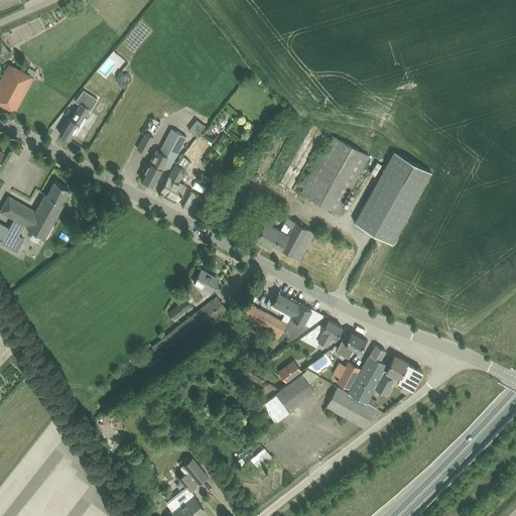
[(0,56),(1,57),(9,51),(0,39),(0,56)]
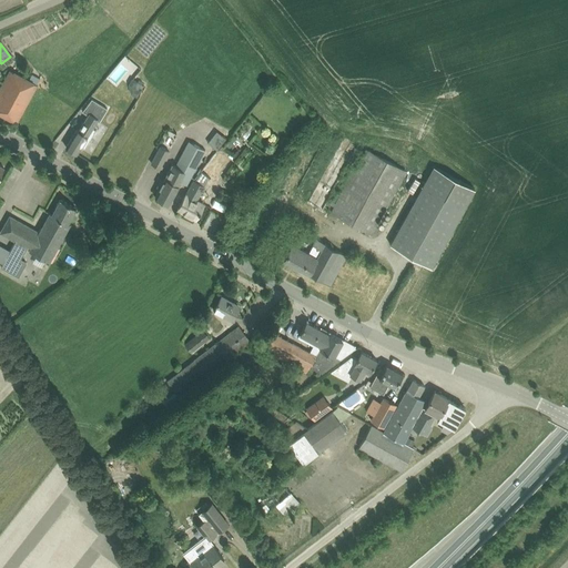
[(0,89),(0,113),(17,122),(37,84),(10,70),(0,89)]
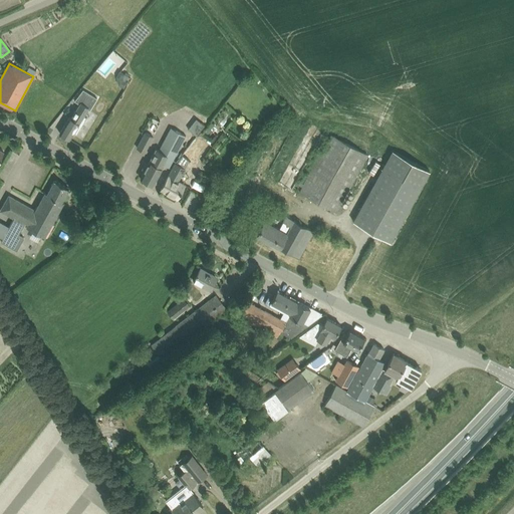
[(69,139),(73,133),(76,135),(86,117),(83,115),(87,108),(89,109),(97,98),(83,89),(74,100),(79,103),(71,118),(69,116),(59,133),(69,139)]
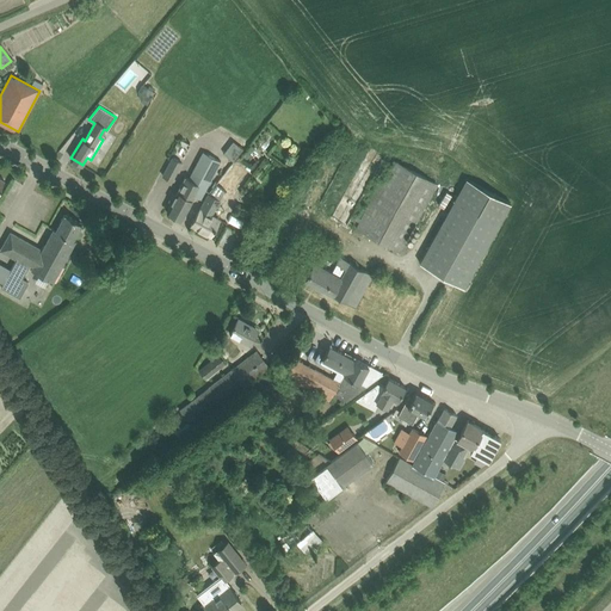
[(211,179),(217,170),(221,161),(204,152),(189,179),(186,178),(167,211),(181,218),(193,196),(201,199),(211,179)]
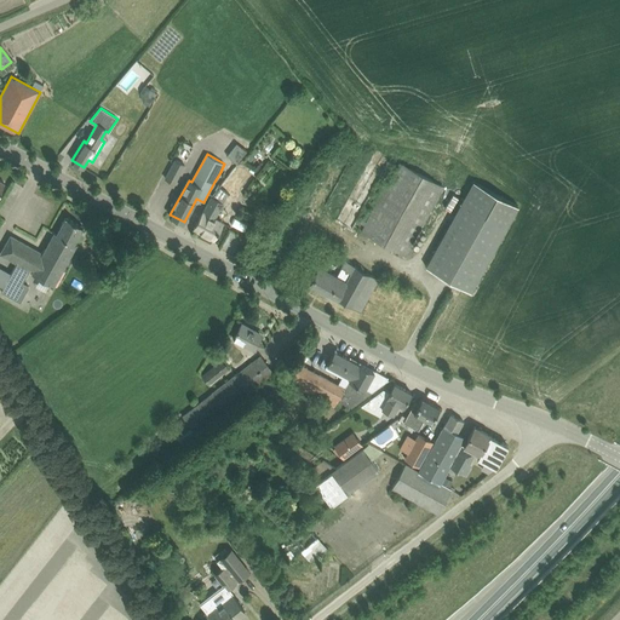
[(174,184),(184,165),(173,159),(164,178),(174,184)]
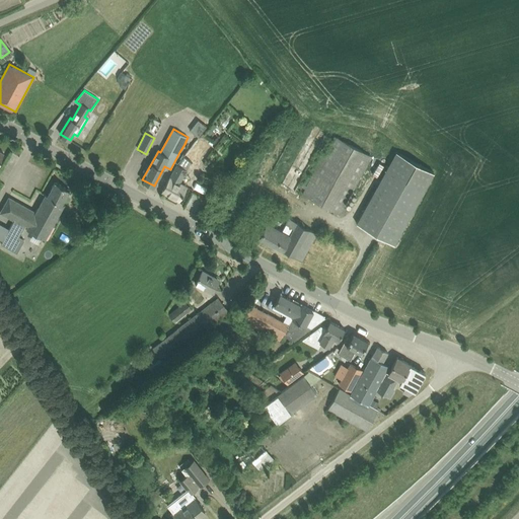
[(302,194),(306,196),(342,215),(371,156),(335,135),(306,186),(302,182),(300,186),(305,189),(302,194)]
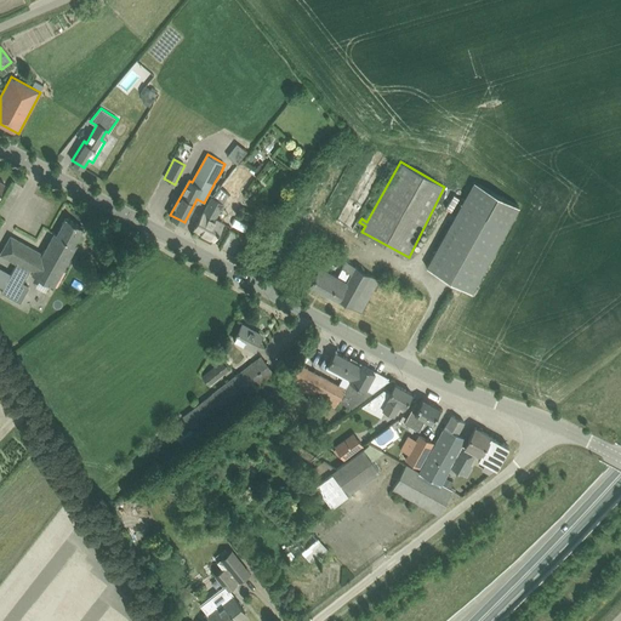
[(214,239),(223,223),(215,218),(223,203),(223,201),(228,193),(233,198),(241,187),(245,181),(235,174),(232,178),(231,177),(221,188),(220,187),(212,197),(194,228),(214,239)]
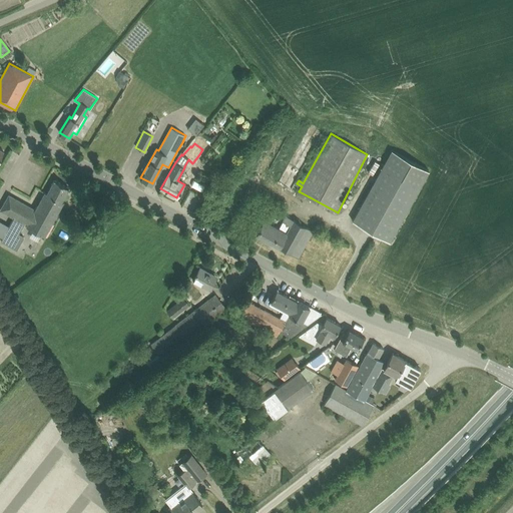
[(429,170),(392,150),(353,220),(390,240),(429,170)]
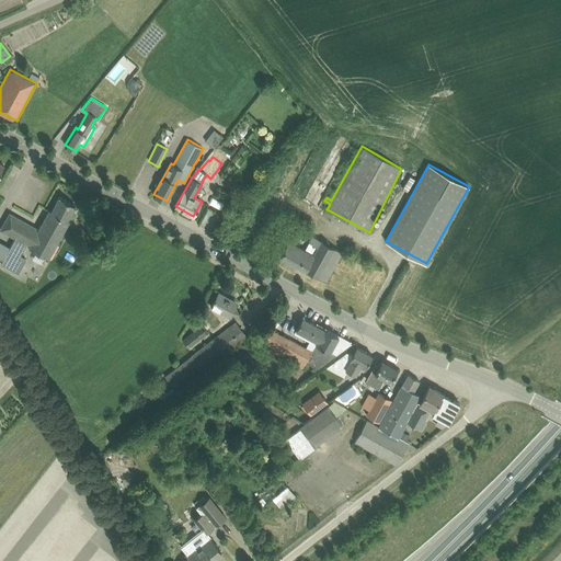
[(49,209),(38,229),(30,245),(31,245),(29,249),(47,260),(64,230),(69,220),(67,219),(76,205),(59,196),(52,210),(49,209)]
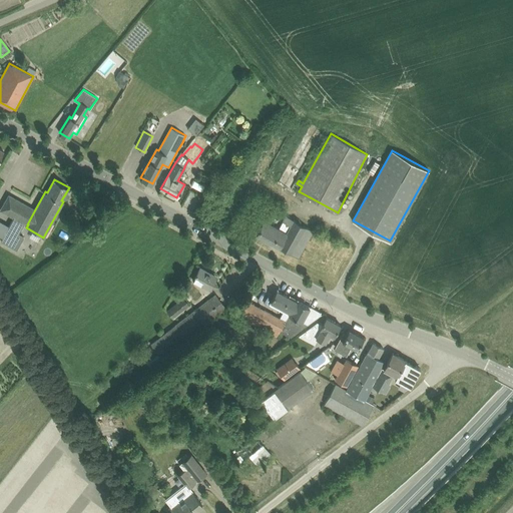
[(17,249),(24,236),(19,233),(24,222),(27,224),(35,209),(8,194),(0,209),(14,217),(1,240),(17,249)]
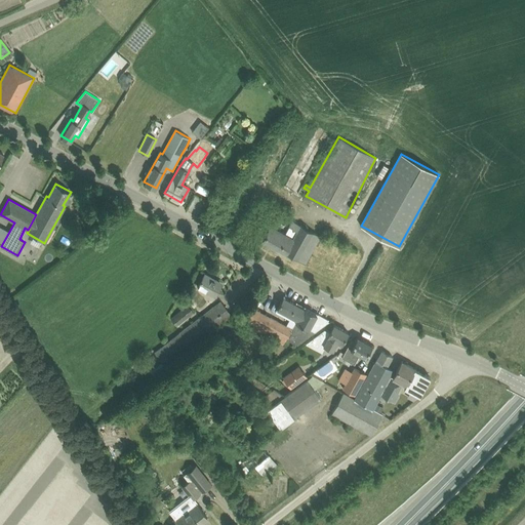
[(98,208),(86,201),(83,207),(95,214),(98,208)]
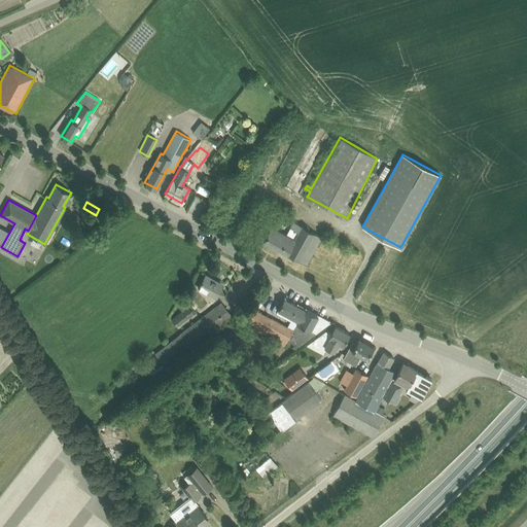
[(300,260),(307,264),(321,237),(292,221),(285,234),(272,226),(264,241),(300,260)]
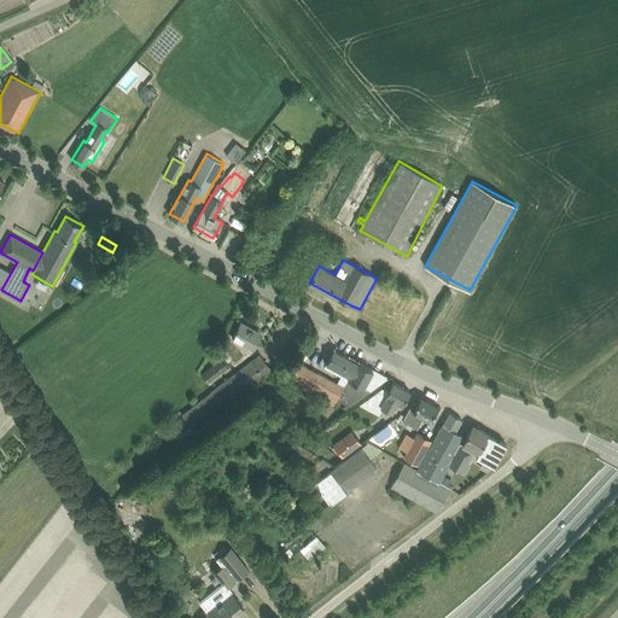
[(254,348),(255,345),(261,334),(249,328),(250,327),(240,321),(233,337),(254,348)]
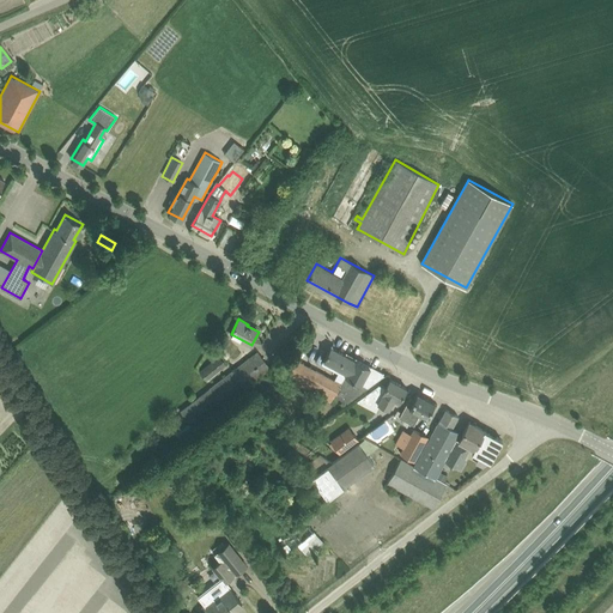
[(333,395),(347,402),(384,375),(354,359),(331,346),(321,364),(337,372),(333,380),(292,357),(283,376),(329,402),(333,395)]
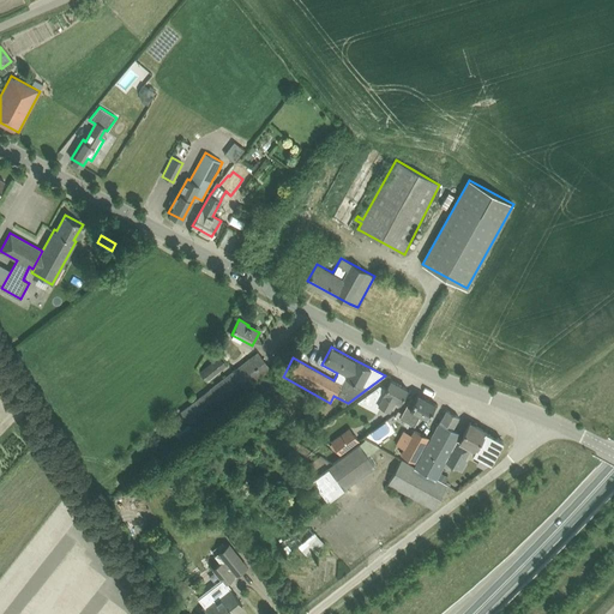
[(258,351),(248,359),(180,411),(192,428),(262,375),(271,368),(258,351)]
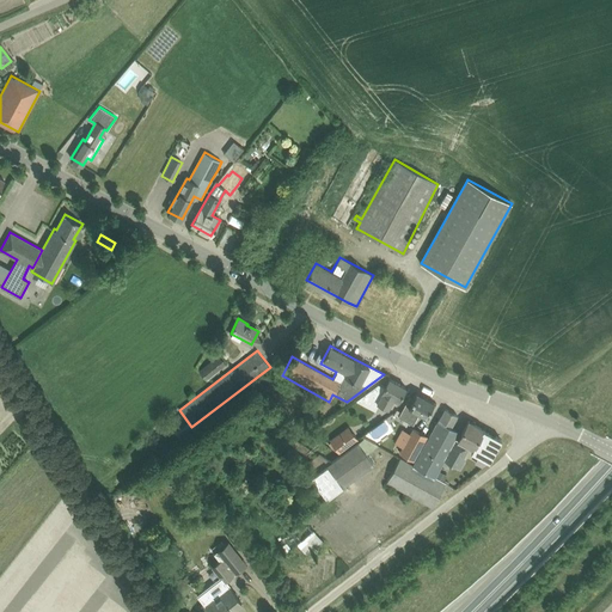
[(206,380),(225,365),(218,355),(199,369),(206,380)]
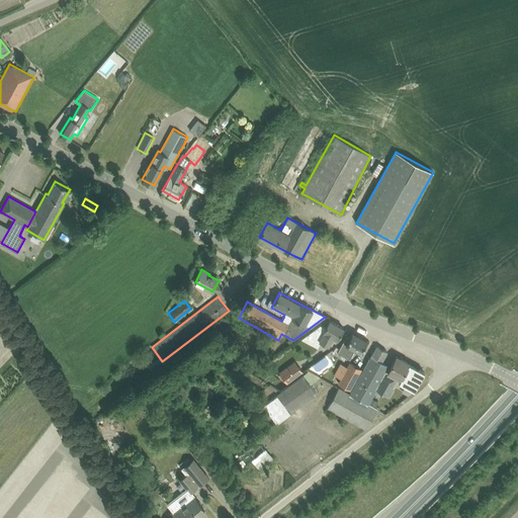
[(320,325),(309,333),(320,339),(319,340),(328,344),(332,337),(337,339),(343,328),(329,320),(325,328),(320,325)]
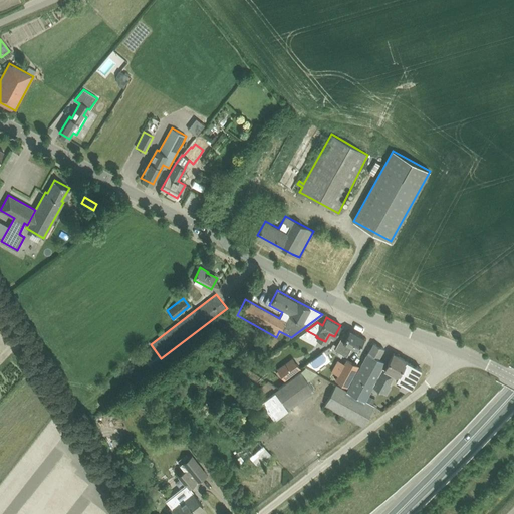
[(349,329),(349,330),(346,334),(343,333),(334,349),(346,356),(351,346),(357,349),(364,337),(349,329)]
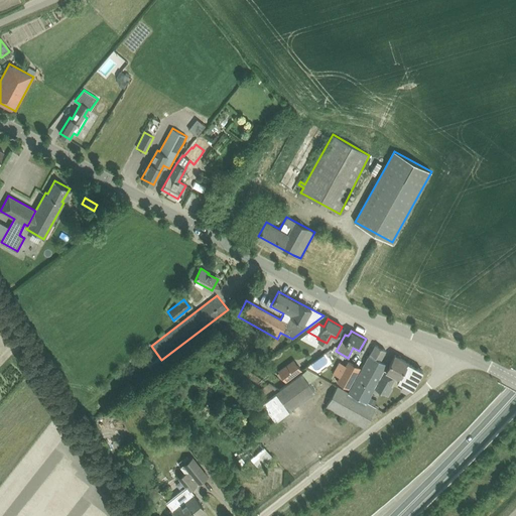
[(366,404),(367,403),(374,389),(375,388),(386,363),(380,360),(385,350),(375,344),(349,392),(348,394),(366,404)]
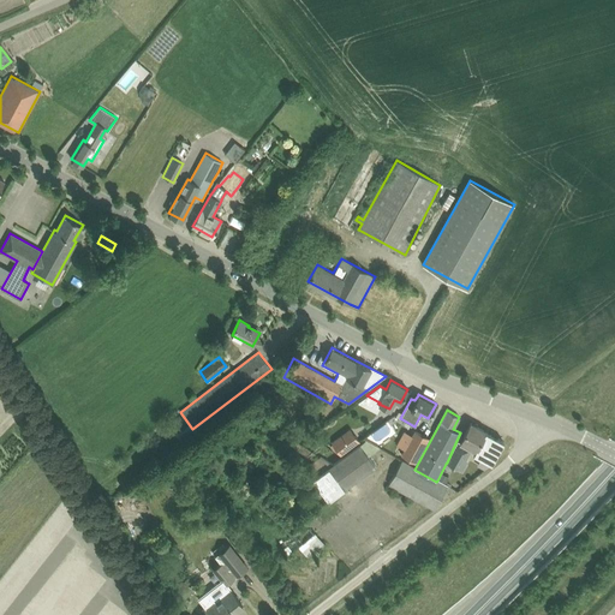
[(309,431),(317,424),(309,415),(300,422),(309,431)]
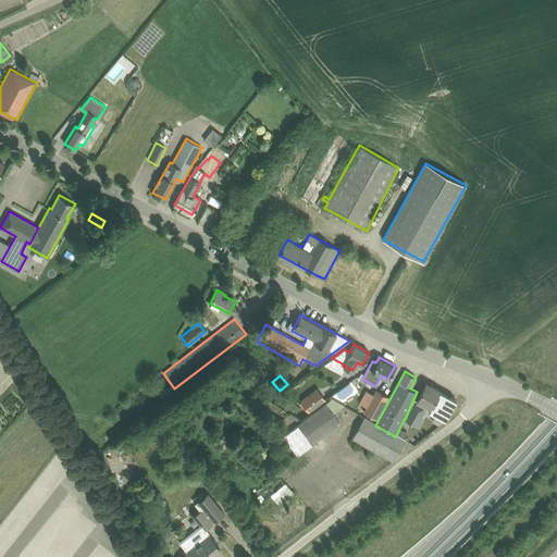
[(456,399),(428,384),(426,383),(417,399),(415,398),(418,393),(417,392),(405,419),(418,428),(423,418),(422,418),(426,408),(429,409),(428,410),(445,420),(456,399)]
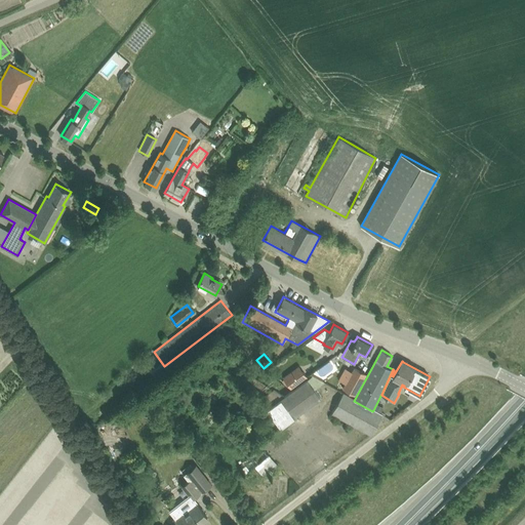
[(299,366),(284,377),(290,387),(306,375),(299,366)]
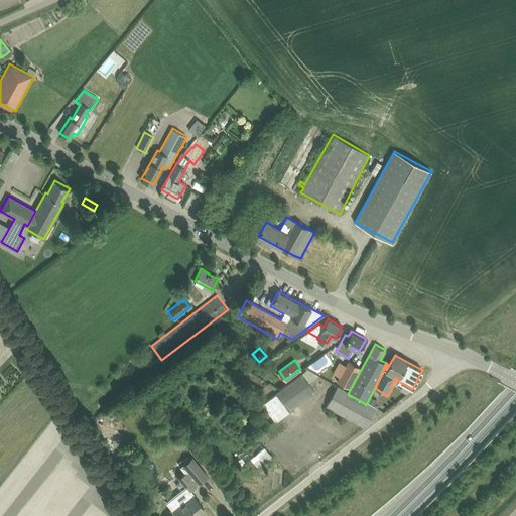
[(348,361),(337,381),(349,388),(360,367),(348,361)]
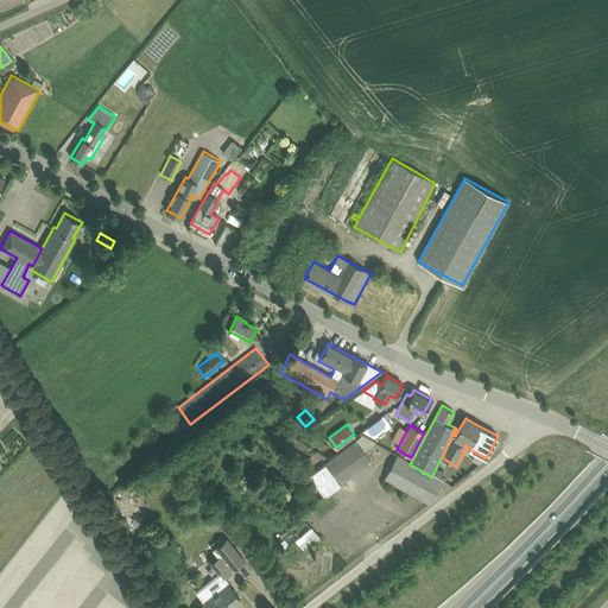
[(371,460),(363,450),(374,442),(361,435),(356,439),(329,458),(317,450),(302,462),(309,474),(324,494),(371,460)]
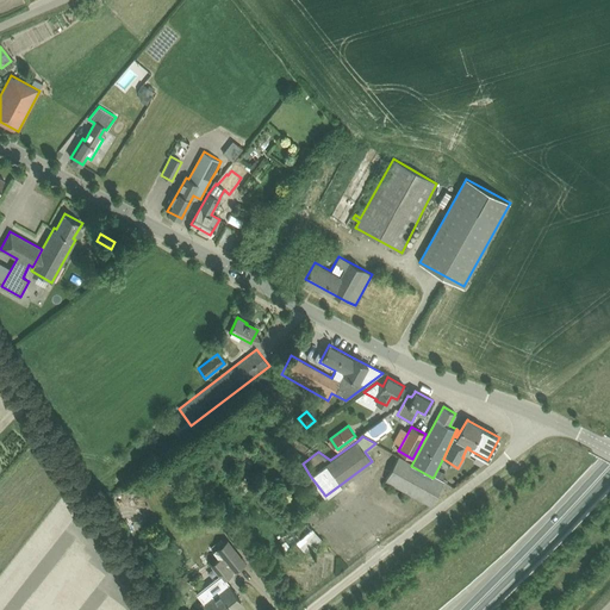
[(291,437),(288,442),(291,444),(309,456),(312,450),(296,439),(294,440),(291,437)]
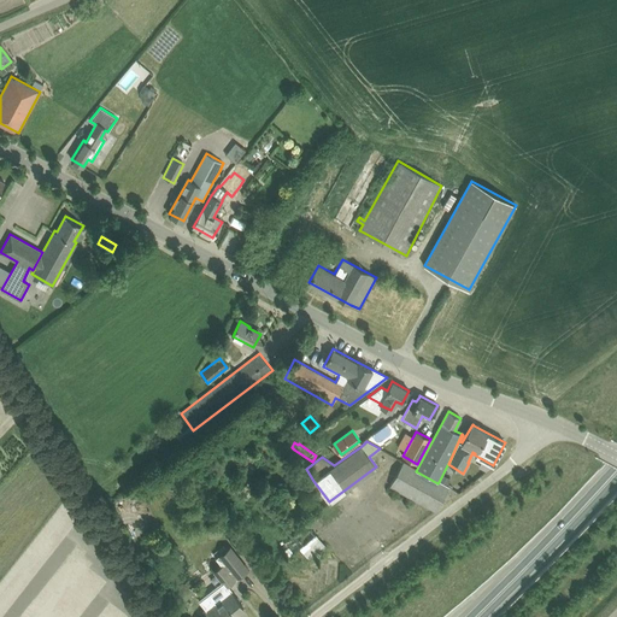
[(389,486),(435,511),(436,511),(450,487),(439,482),(438,483),(416,471),(417,469),(404,462),(389,486)]
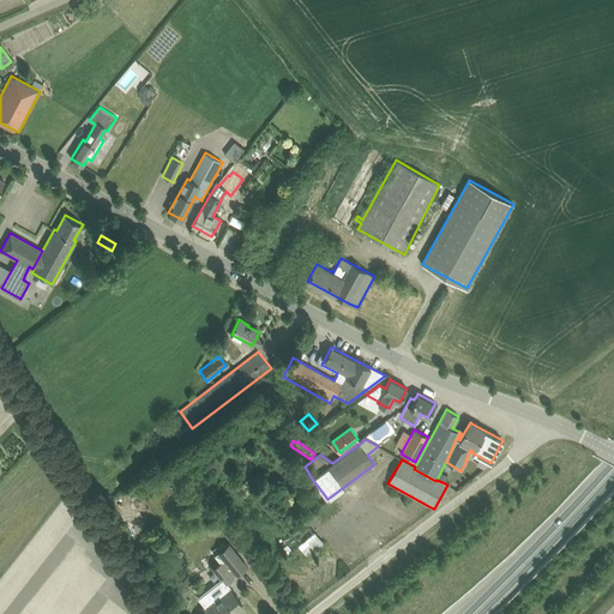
[(276,485),(281,491),(299,475),(294,470),(276,485)]
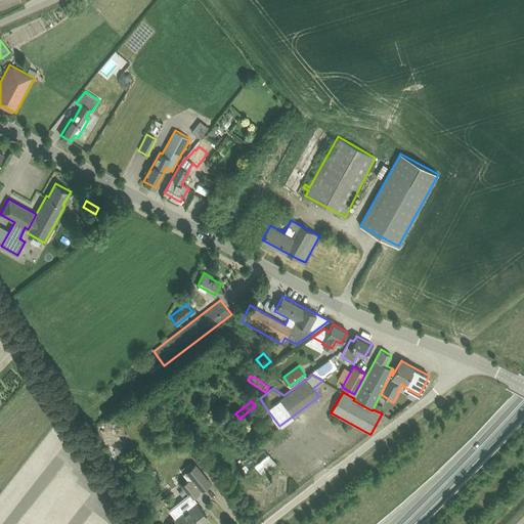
[(143,407),(142,415),(148,416),(150,409),(143,407)]
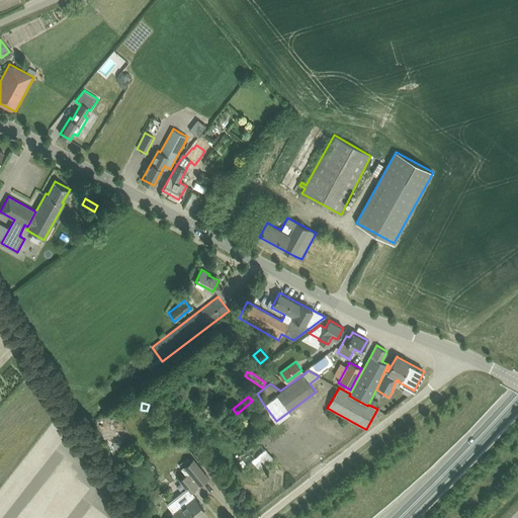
[(251,460),(260,469),(273,456),(265,447),(251,460)]
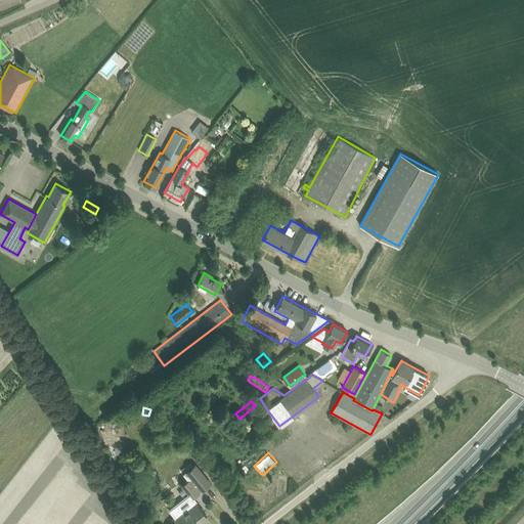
[(192,497),(210,483),(195,464),(183,473),(188,479),(181,484),(189,494),(169,511),(175,518),(179,523),(195,523),(207,516),(195,501),(192,497)]
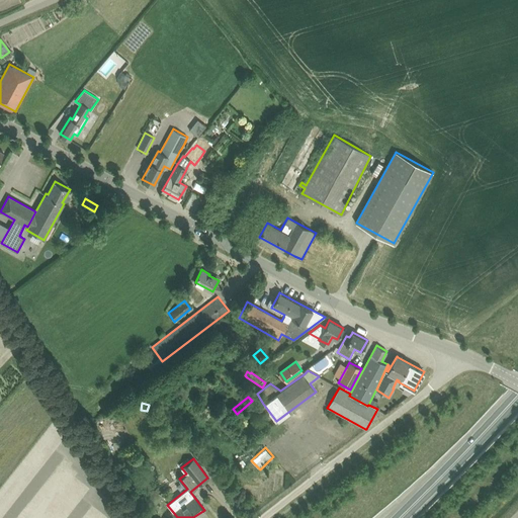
All buildings are outlined.
